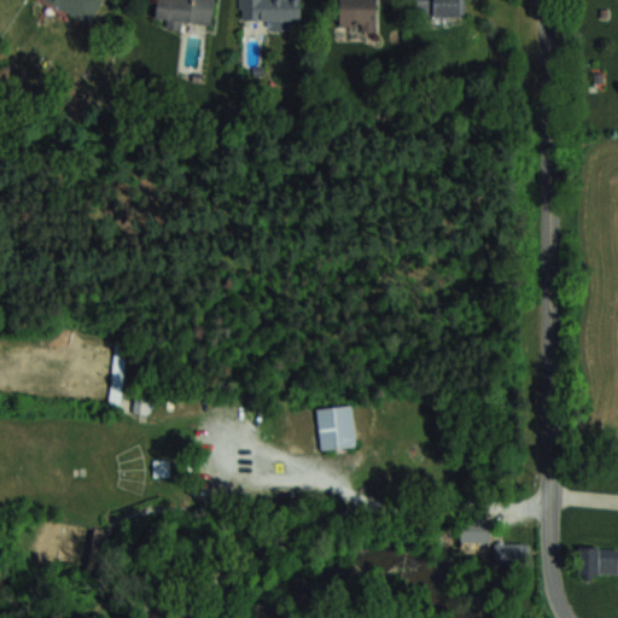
[(42,0),(41,3),(92,24),(101,0),(42,0)]
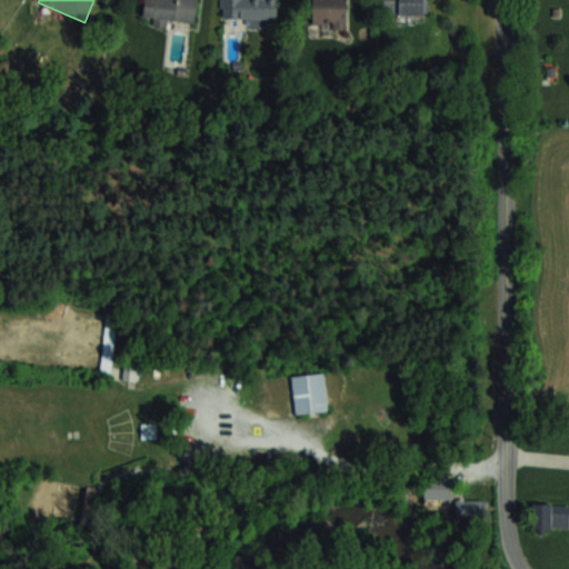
[(195,26),(197,0),(145,0),(143,19),(195,26)]
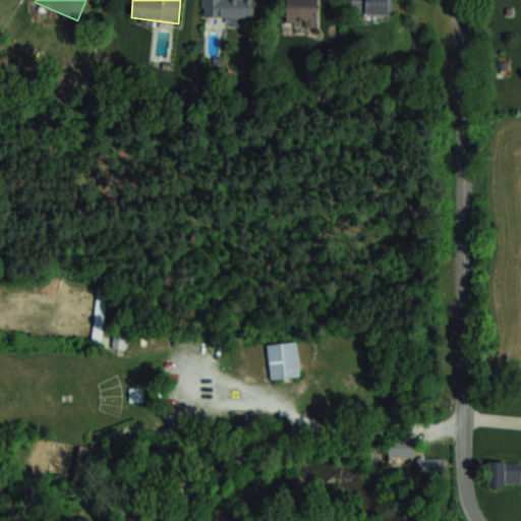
[(200,0),(201,17),(253,17),(252,0),(200,0)]
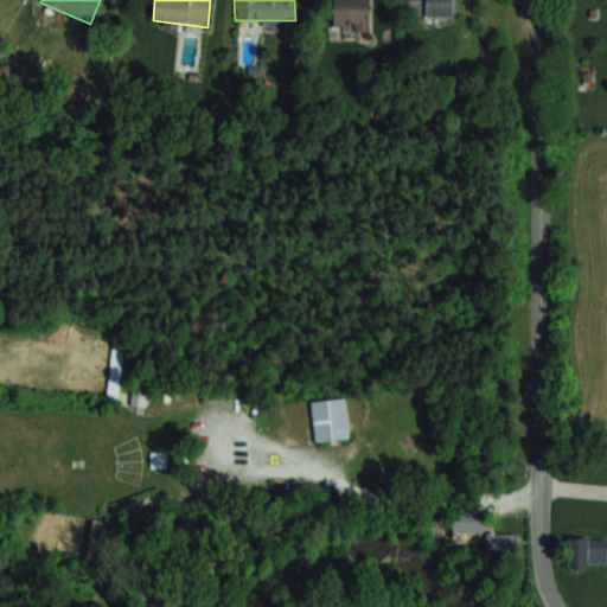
[(369,29),(369,0),(333,0),(333,29),(369,29)]
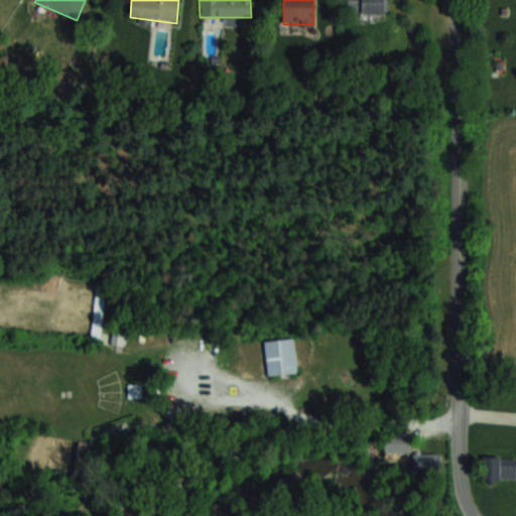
[(387,0),(348,0),(349,12),(388,12),(387,0)]
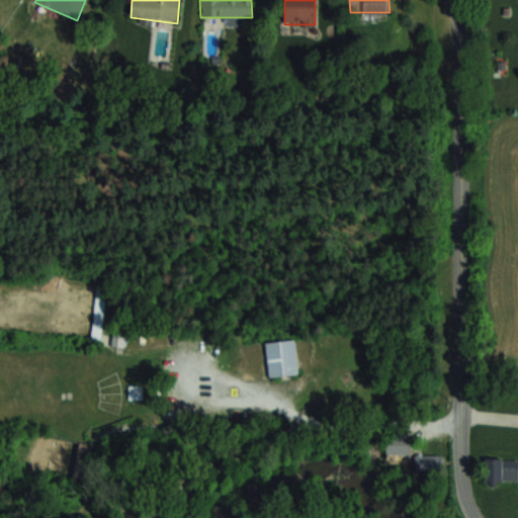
[(95,284),(91,339),(104,340),(108,285),(95,284)]
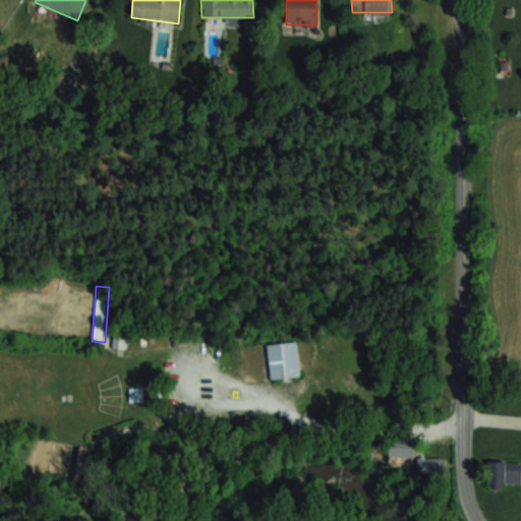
[(296,342),(266,346),(270,380),(300,375),(296,342)]
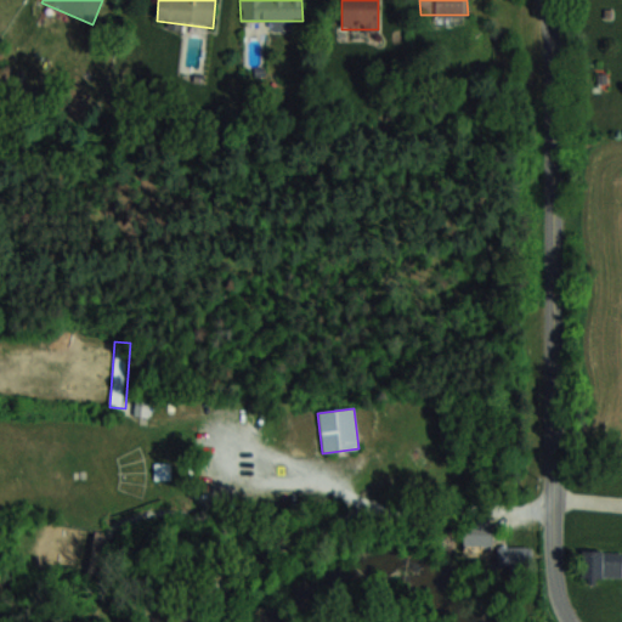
[(531,547),(497,547),(497,569),(531,569),(531,547)]
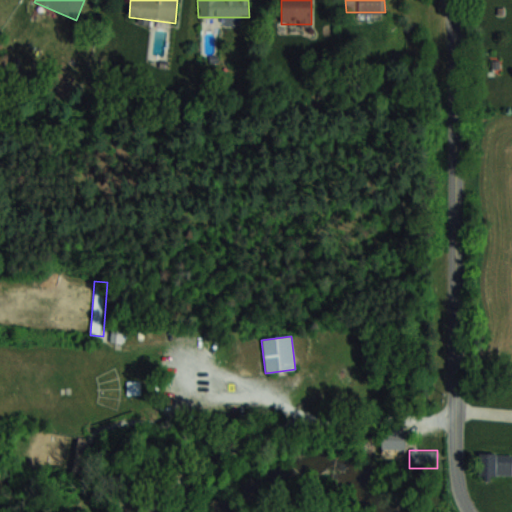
[(511,453),(479,453),(479,475),(511,475),(511,453)]
